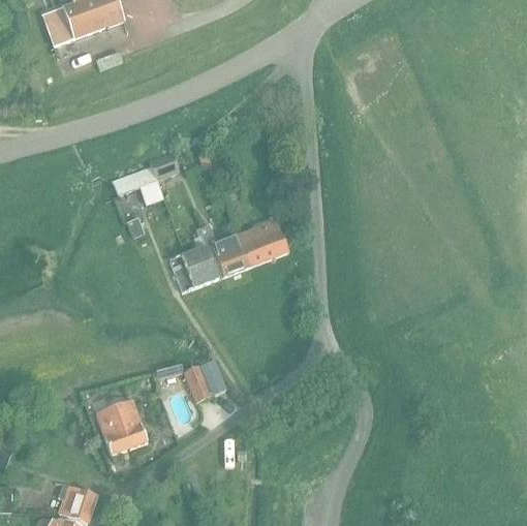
[(44,16),(56,47),(124,23),(116,0),(76,0),(79,3),(44,16)]
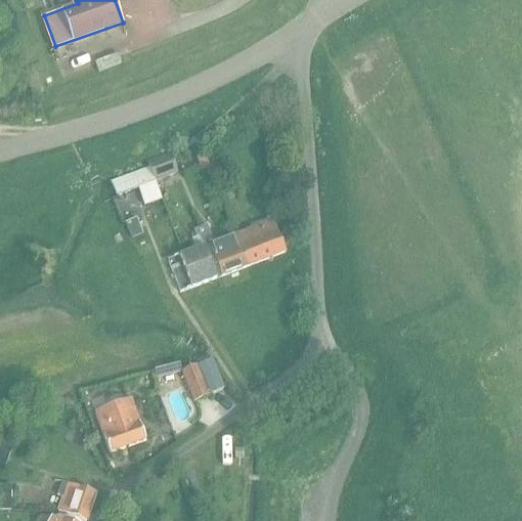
[(148,159),(150,163),(162,192),(165,191),(158,173),(177,166),(171,149),(148,159)]
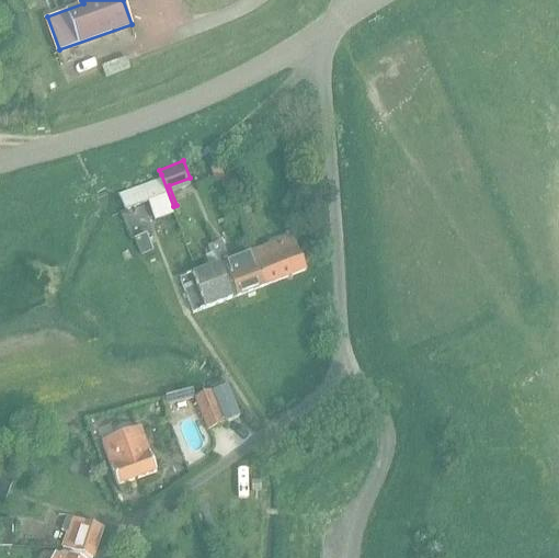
[(172,207),(173,206),(161,174),(118,191),(126,209),(150,200),(157,216),(173,209),(172,207)]
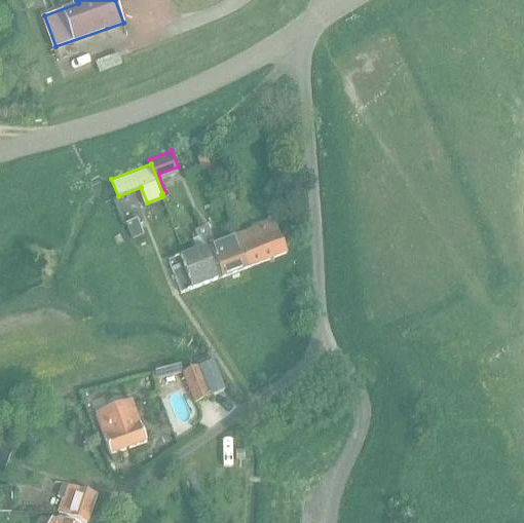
[(220,189),(223,198),(238,194),(235,184),(220,189)]
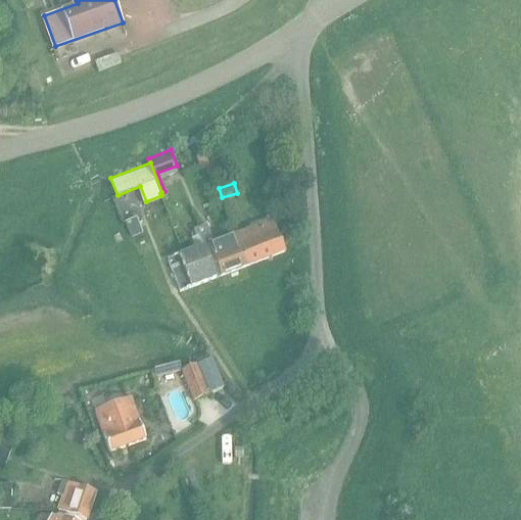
[(232,228),(245,264),(285,248),(273,217),(238,230),(236,226),(232,228)]
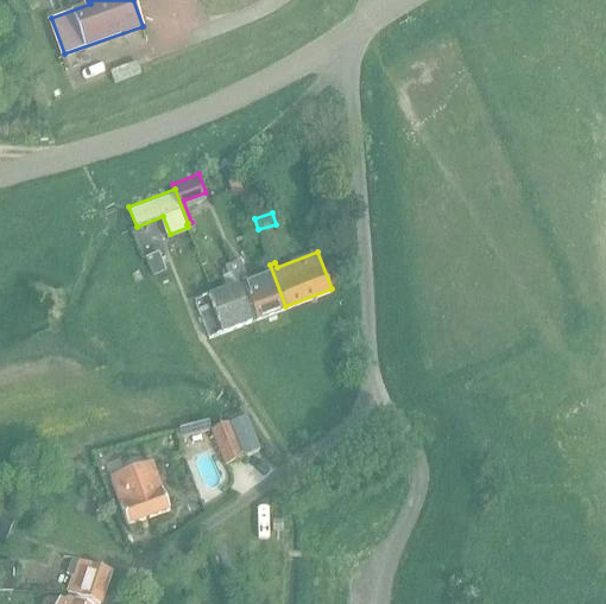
[(285,306),(270,265),(264,267),(265,272),(251,277),(242,258),(228,264),(235,283),(242,280),(256,317),(285,306)]
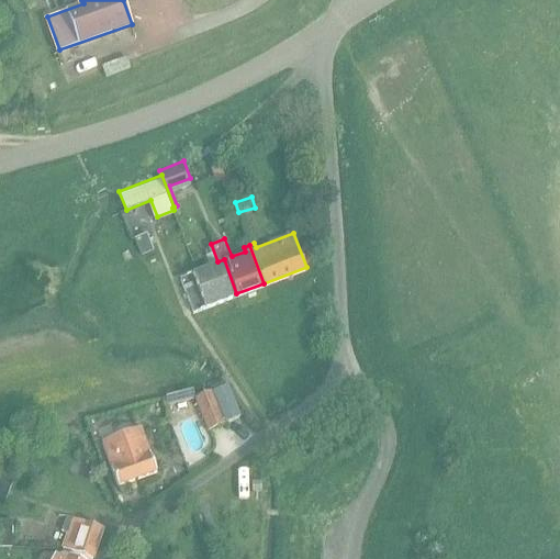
[(231,294),(217,261),(181,275),(194,309),(231,294)]
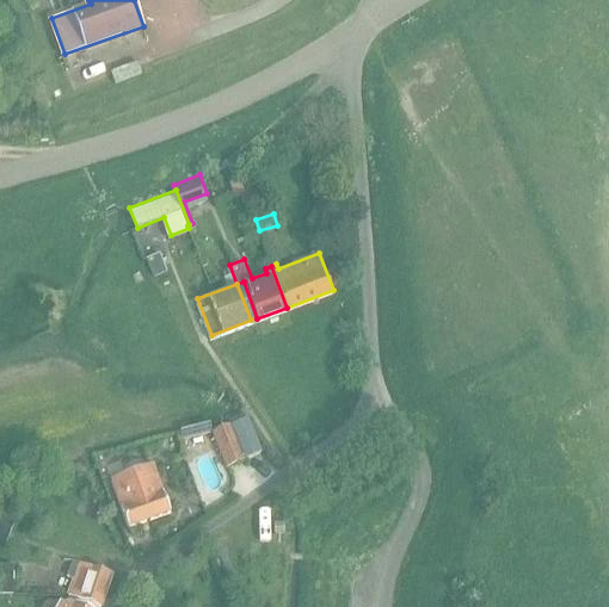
[(210,427),(225,464),(244,457),(229,420),(210,427)]
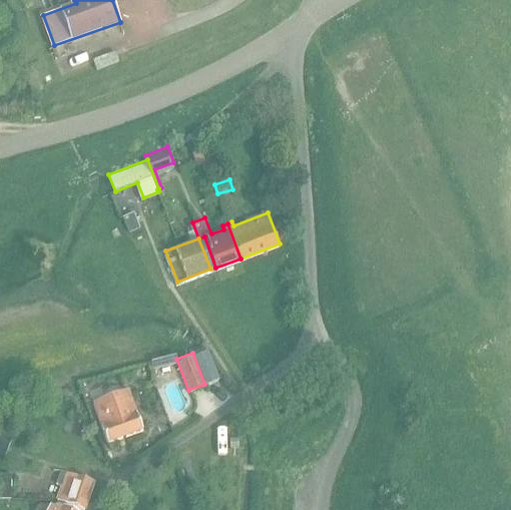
[(92,401),(106,440),(140,428),(125,388),(92,401)]
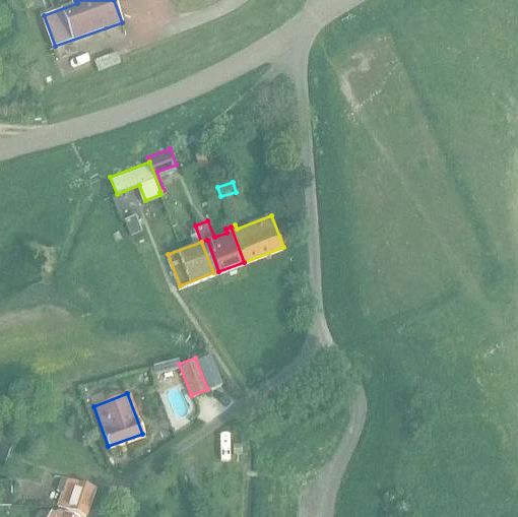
[(0,460),(7,463),(14,446),(0,439),(0,460)]
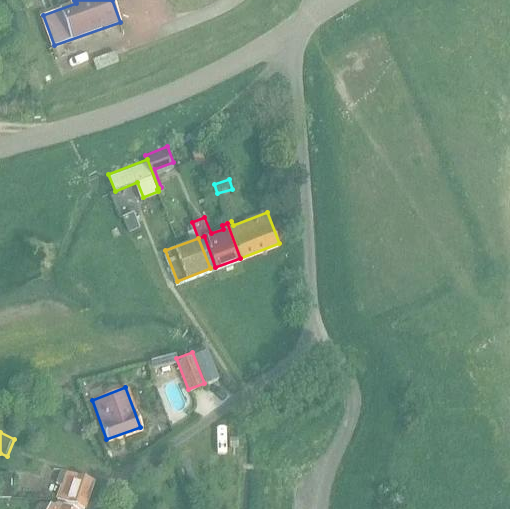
[(57,494),(84,504),(93,478),(62,468),(57,481),(61,482),(57,494)]
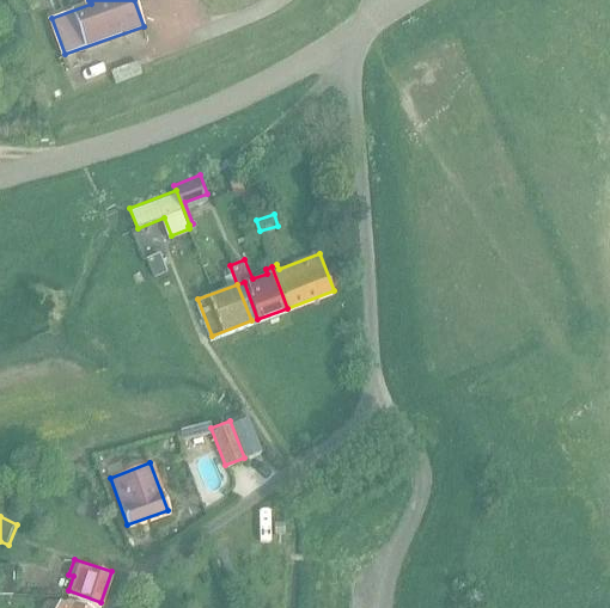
[(0,563),(0,593),(13,594),(14,563),(0,563)]
